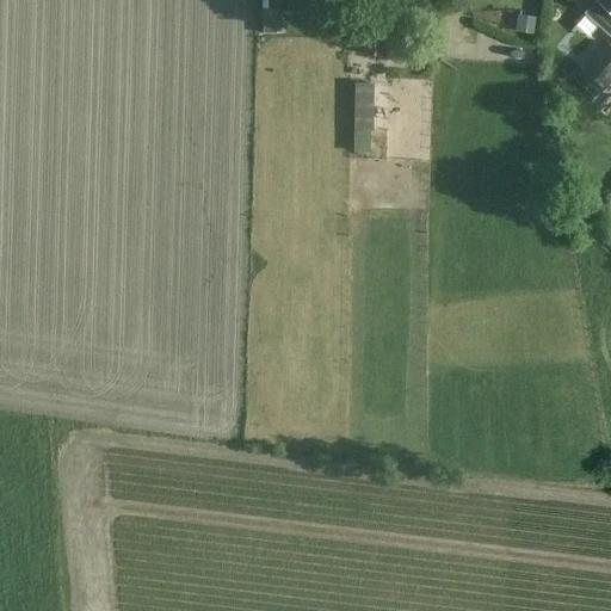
[(610,0),(597,0),(585,17),(610,37),(610,0)]
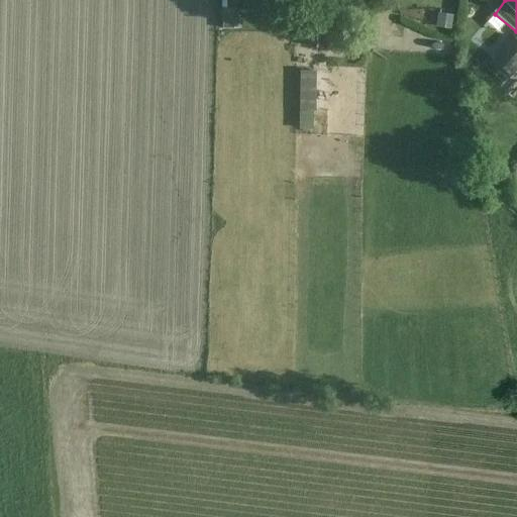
[(450,29),(451,15),(439,14),(438,27),(450,29)]
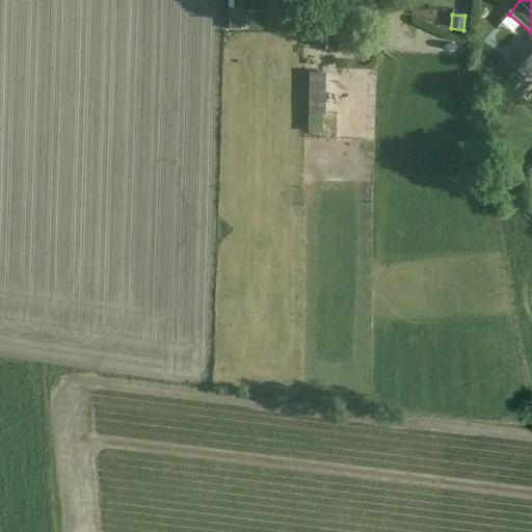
[(526,79),(531,71),(531,40),(528,36),(506,60),(509,63),(497,77),(510,89),(523,76),(526,79)]
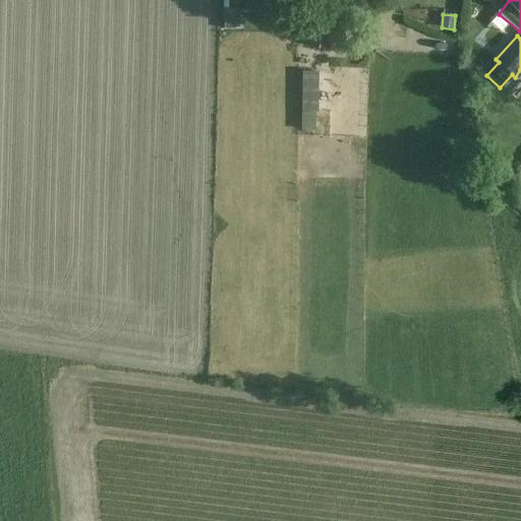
[(314,71),(302,71),(302,110),(314,110),(314,71)]
